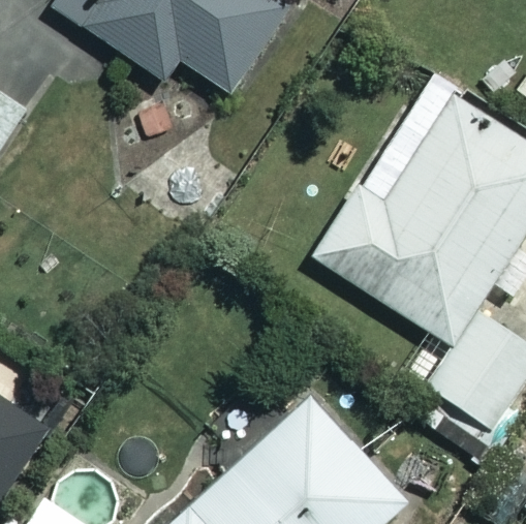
[(285,5),(277,0),(59,0),(55,7),(163,80),(177,59),(227,92),(285,5)]
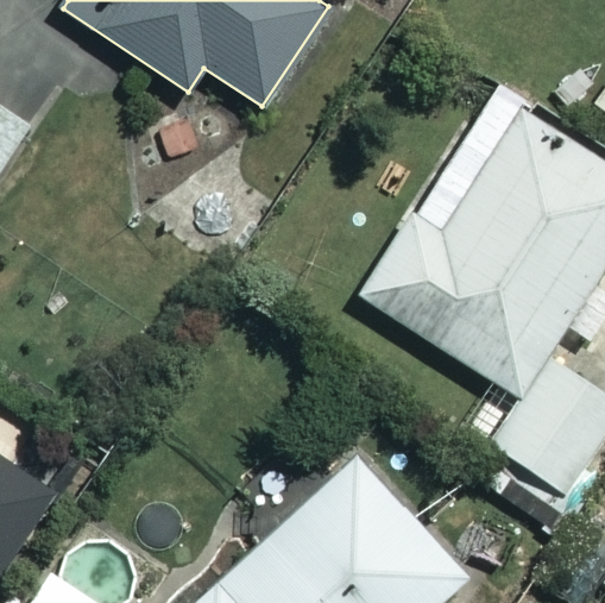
[(604,76),(524,43),(509,80),(594,115),(604,90),(604,76)]
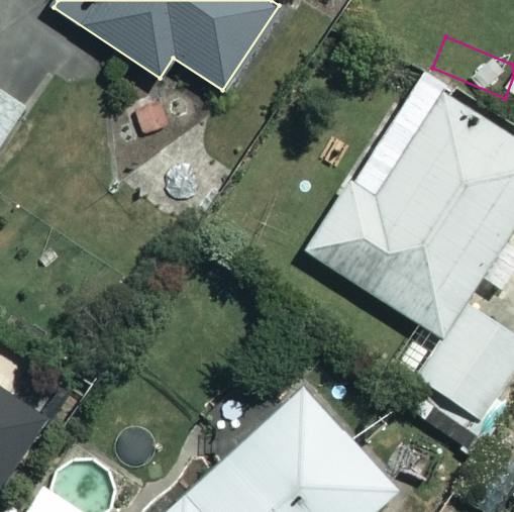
[(513,137),(421,78),(307,251),(418,324),(391,367),(433,395),(418,418),(466,449),(513,376),(513,337),(464,305),(513,228),(513,137)]
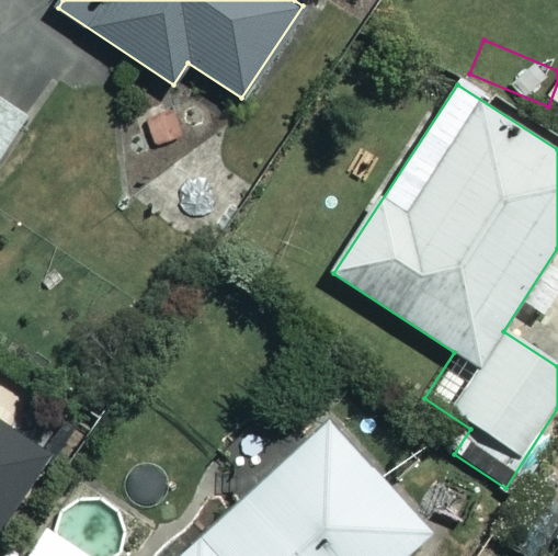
[(0,173),(33,123),(0,101),(0,173)]
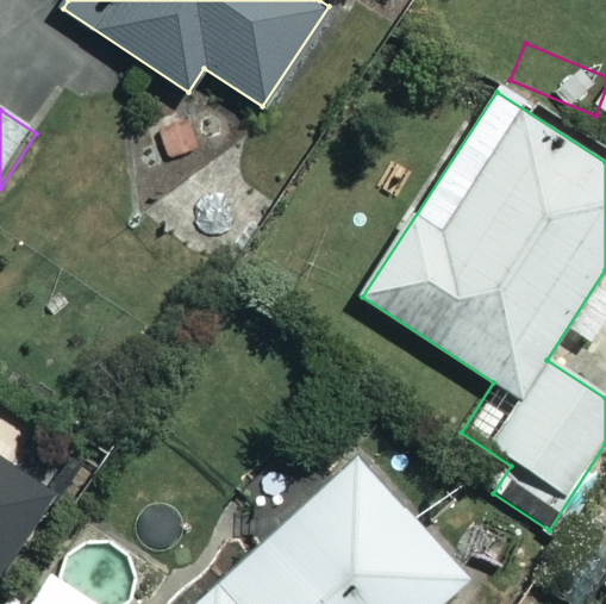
[(441,603),(468,579),(357,456),(192,603),(441,603)]
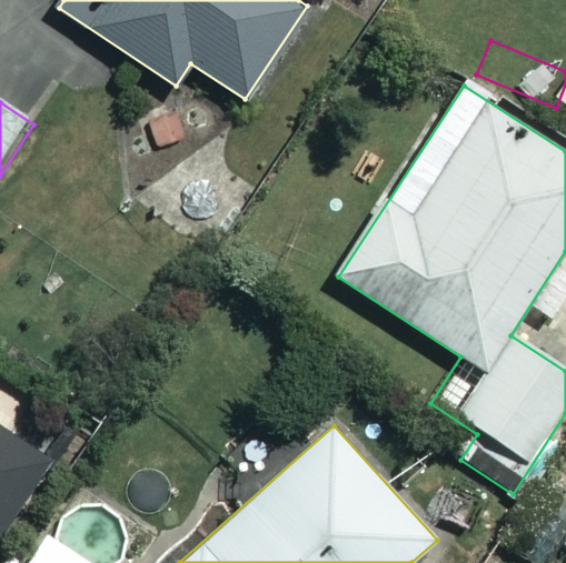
[(0,529),(46,456),(0,426),(0,529)]
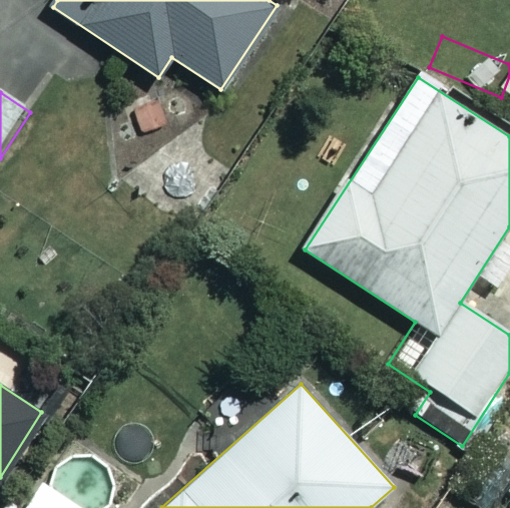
[(78,507),(43,483),(26,507),(78,507)]
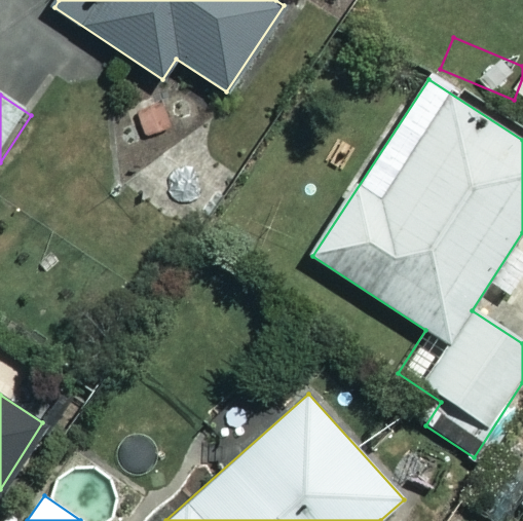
All buildings are outlined.
